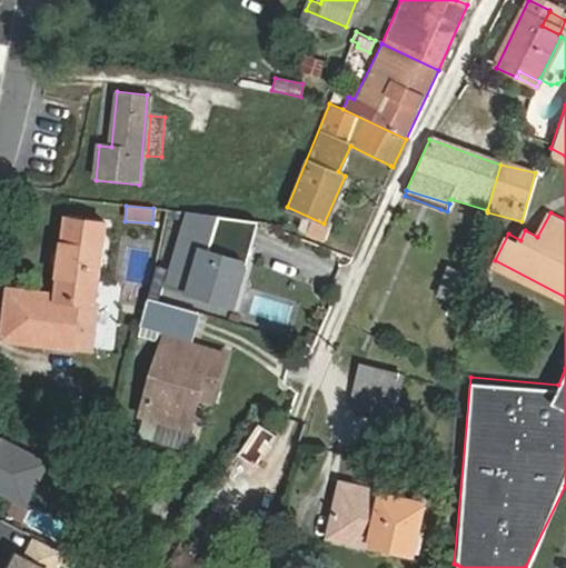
[(187,213),(165,286),(221,302),(232,267),(242,269),(248,250),(211,239),(218,217),(187,213)]
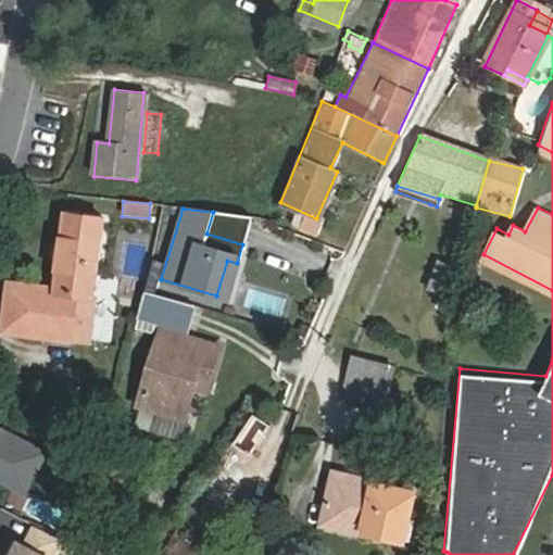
[(242,244),(250,216),(213,212),(206,234),(242,244)]
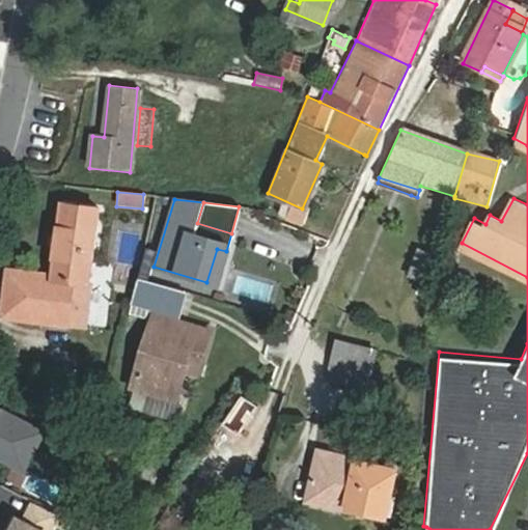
[(54,277),(54,279),(87,282),(90,282),(98,212),(61,207),(54,277)]
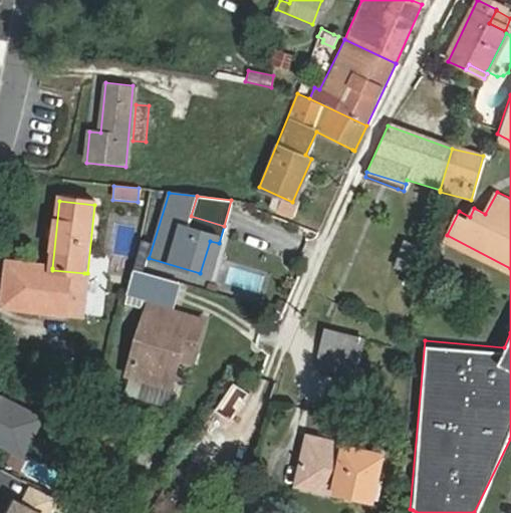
[(209,276),(219,243),(210,241),(200,273),(209,276)]
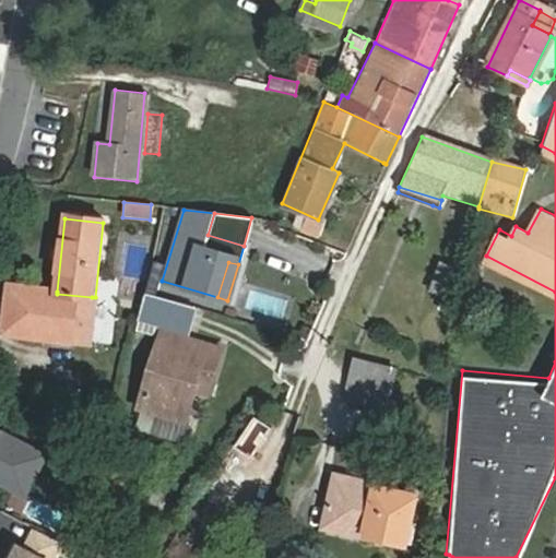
[(430,289),(448,297),(458,272),(439,265),(430,289)]
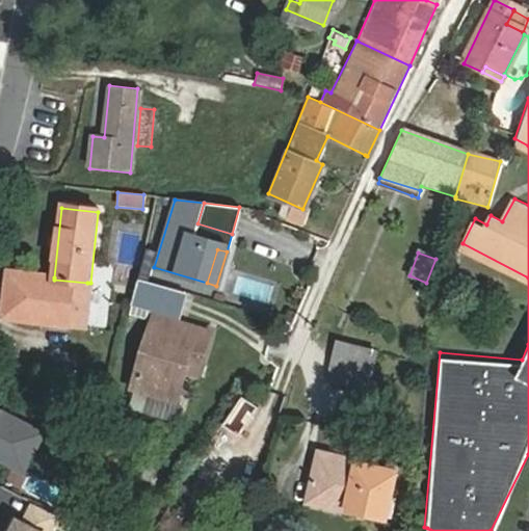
[(54,281),(10,275),(5,317),(83,326),(88,284),(54,281)]
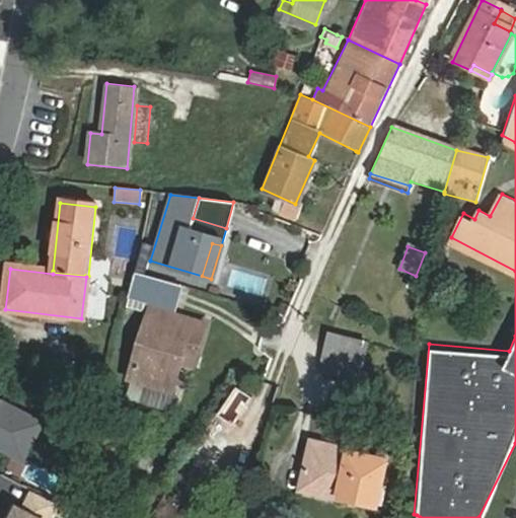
[(133,272),(127,297),(169,309),(176,284),(133,272)]
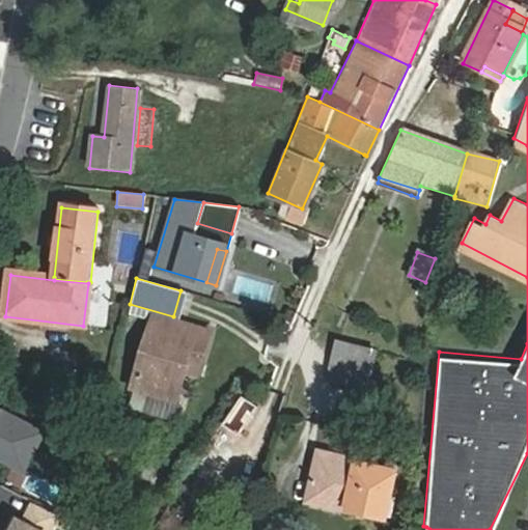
[(135,390),(169,400),(181,363),(198,368),(209,333),(157,316),(135,390)]
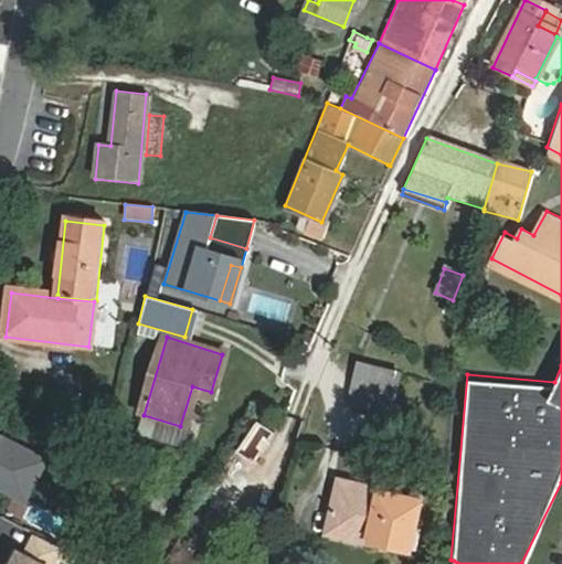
[(358,368),(349,403),(388,413),(398,378),(358,368)]
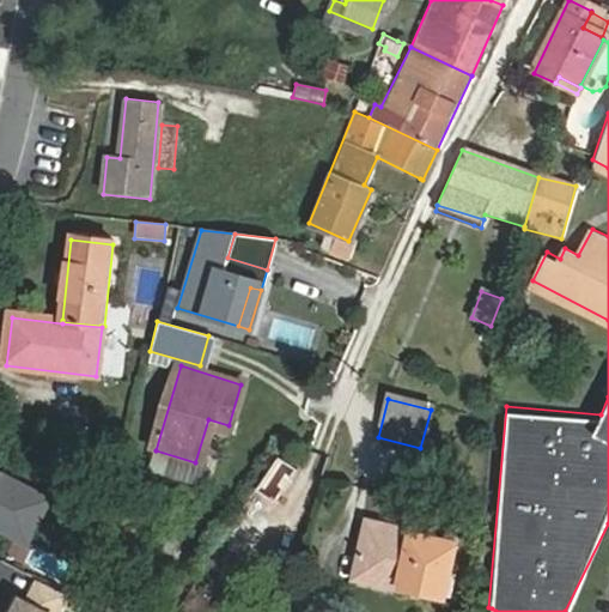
[(208,419),(195,462),(202,465),(212,432),(225,435),(229,425),(208,419)]
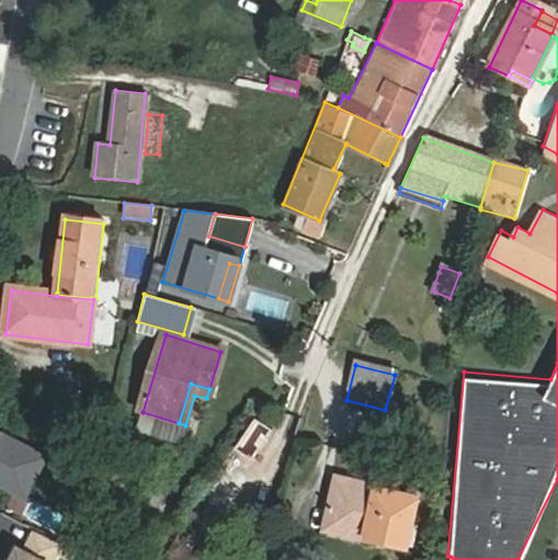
[(260,412),(251,437),(272,445),(282,421),(260,412)]
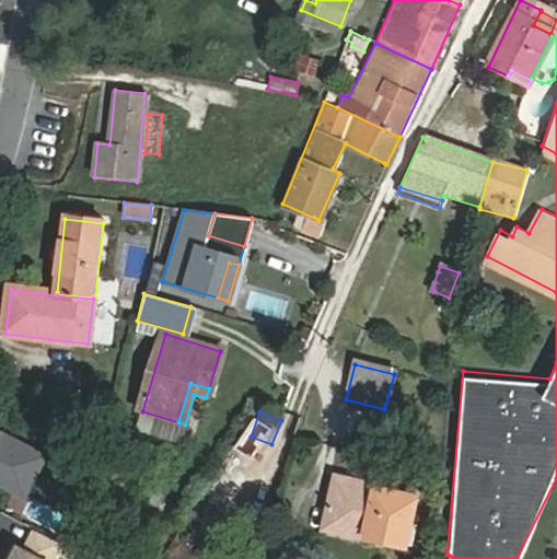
[(0,485),(3,486),(13,466),(25,472),(35,452),(0,434),(0,485)]
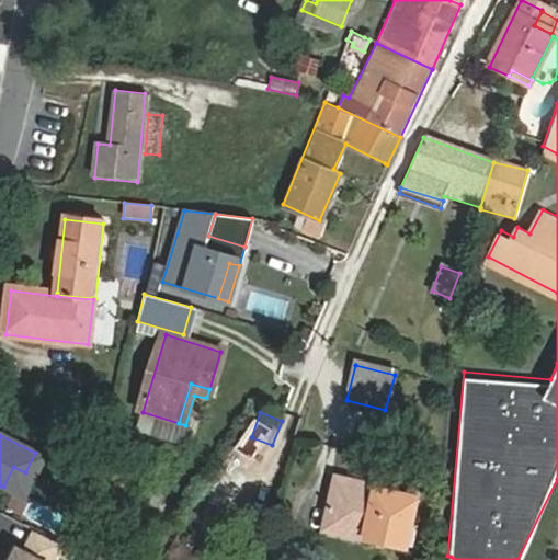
[(394,482),(364,475),(361,486),(391,492),(394,482)]
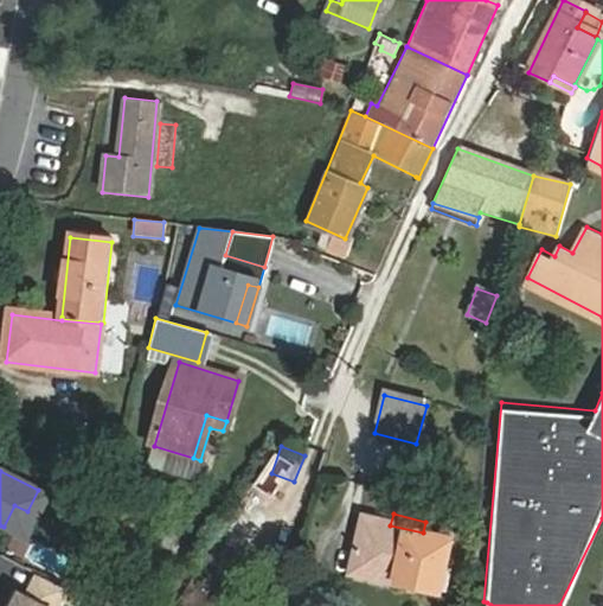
[(390,525),(363,520),(352,565),(399,575),(398,584),(438,593),(450,540),(423,533),(390,525)]
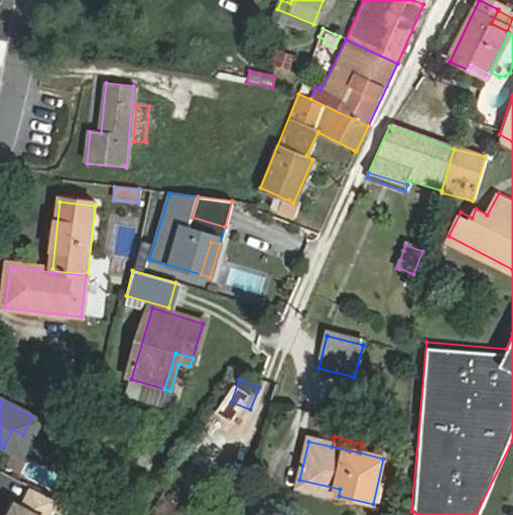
[(340,489),(299,480),(297,487),(339,496),(340,489)]
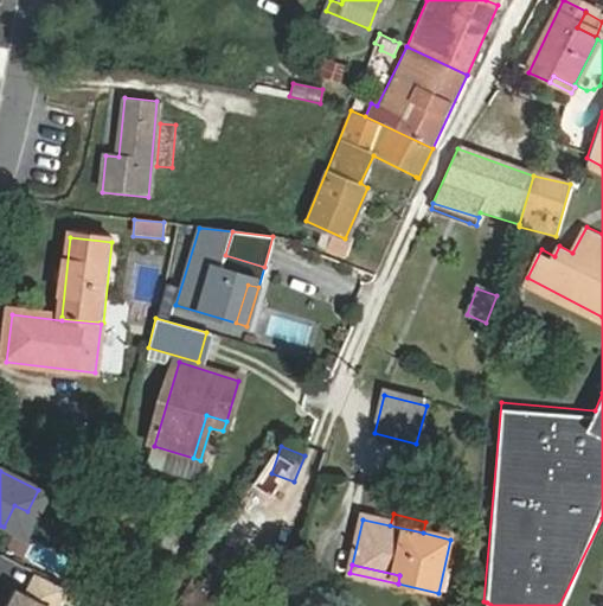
[(59,605),(68,591),(39,576),(29,598),(18,592),(11,605),(59,605)]
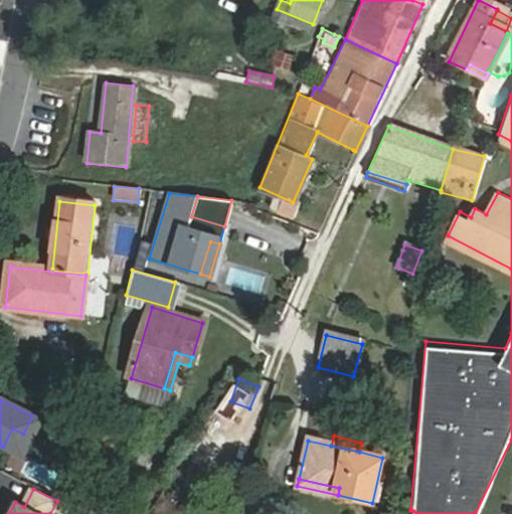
[(163,513),(168,508),(157,499),(145,513),(163,513)]
